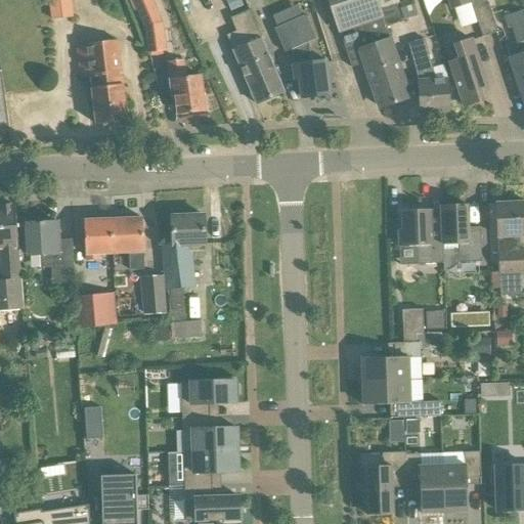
[(73,17),(70,0),(48,0),(51,20),(73,17)]
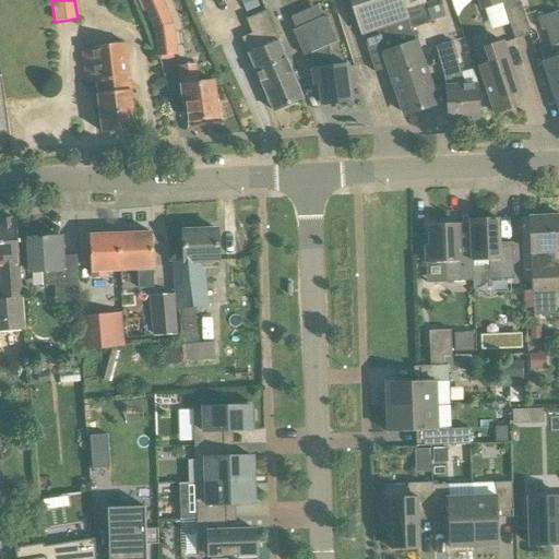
[(387,56),(400,95),(406,116),(438,105),(418,47),(413,30),(406,12),(402,0),(349,0),(371,60),(387,56)]
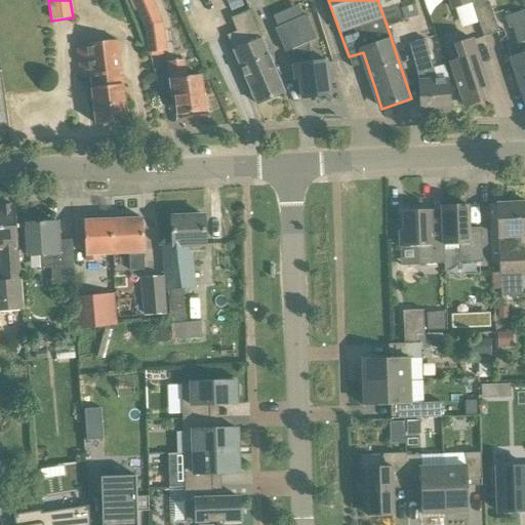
[(412,0),(399,5),(405,22),(419,16),(413,0),(412,0)]
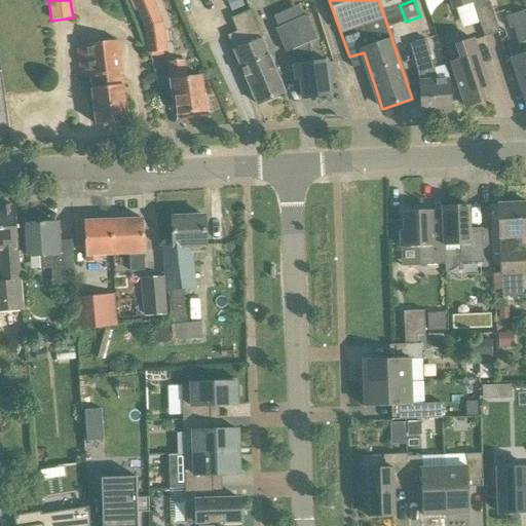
[(472,3),(471,0),(448,0),(451,10),(472,3)]
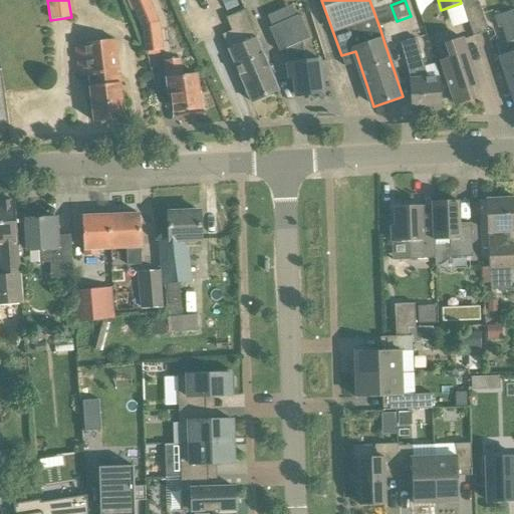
[(488,32),(478,2),(463,7),(473,37),(488,32)]
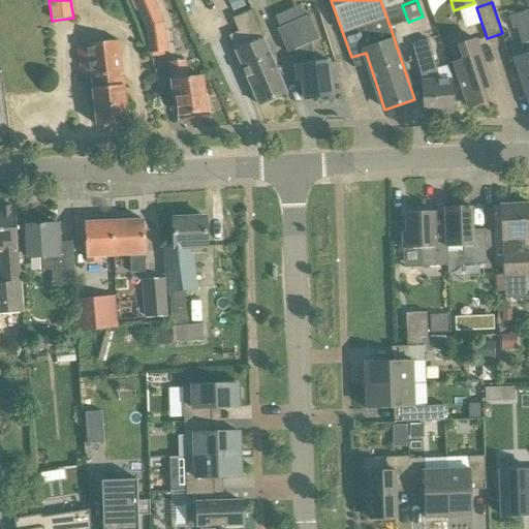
[(402,5),(384,11),(391,28),(408,22),(402,5)]
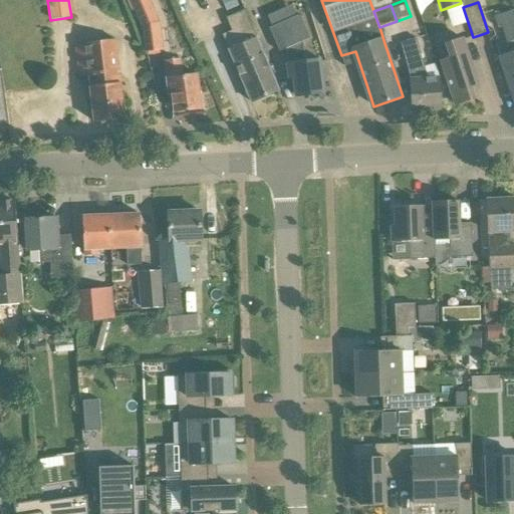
[(280,90),(246,10),(228,19),(233,31),(224,35),(230,50),(235,63),(253,102),(280,90)]
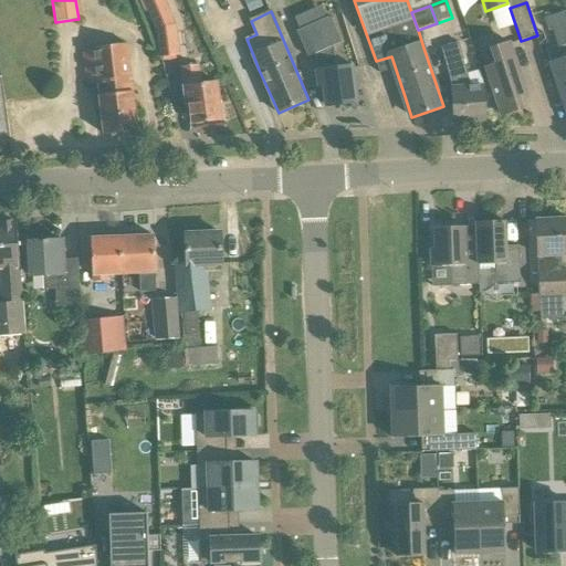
[(343,43),(332,18),(297,32),(310,58),(316,54),(318,70),(321,87),(326,86),(328,107),(357,103),(353,65),(337,67),(335,46),(343,43)]
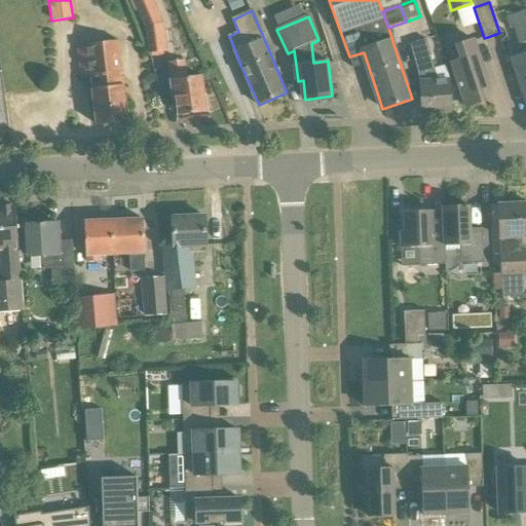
[(525,27),(521,30),(524,42),(509,47),(525,100),(525,27)]
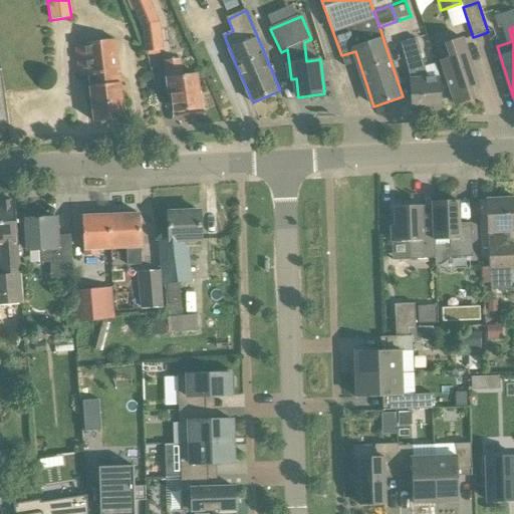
[(161,51),(159,29),(143,31),(146,53),(161,51)]
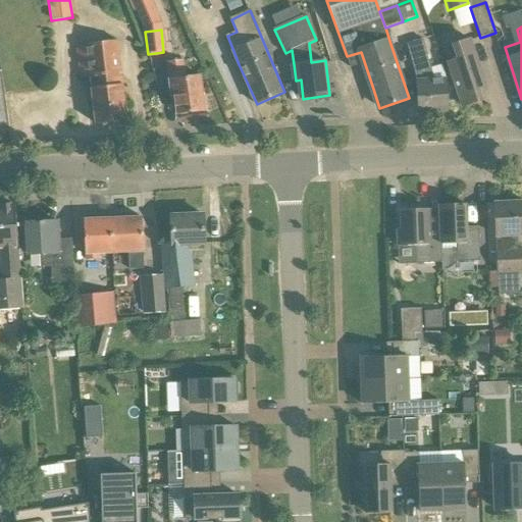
[(486,88),(471,41),(454,46),(459,60),(449,63),(463,107),(482,101),(479,90),(486,88)]
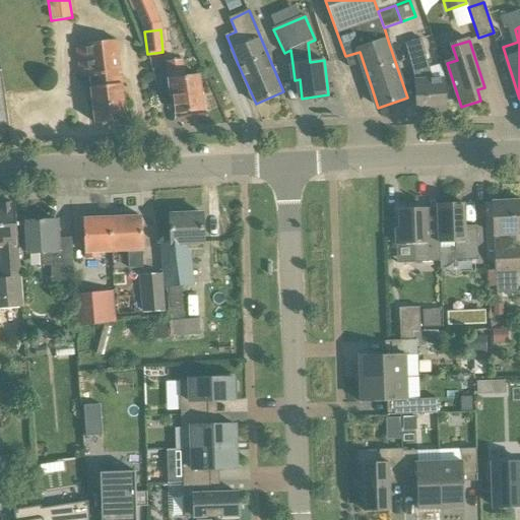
[(128,120),(119,42),(78,46),(82,78),(90,77),(96,124),(128,120)]
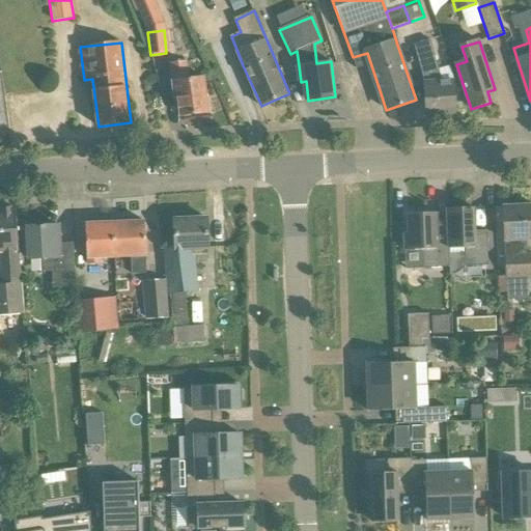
[(434,49),(417,54),(425,83),(427,117),(456,115),(454,82),(443,82),(434,49)]
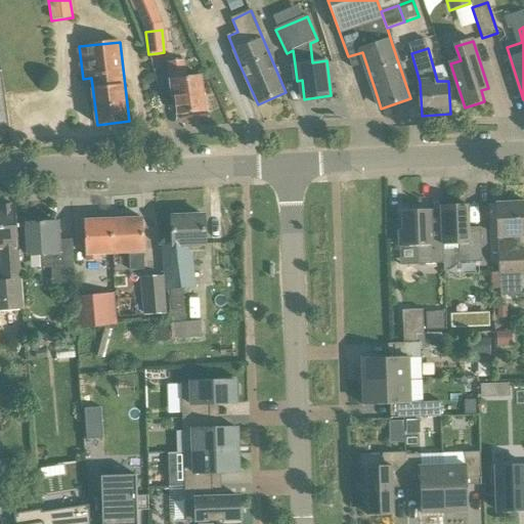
[(183,61),(170,62),(172,81),(171,81),(173,98),(176,98),(179,115),(207,112),(202,77),(185,79),(183,61)]
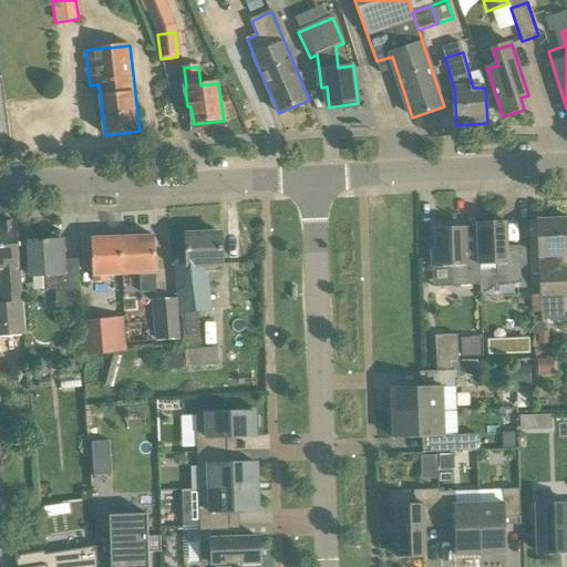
[(542,296),(543,313),(543,321),(566,320),(565,296),(566,296),(566,271),(553,272),(552,257),(566,256),(566,219),(538,220),(542,296)]
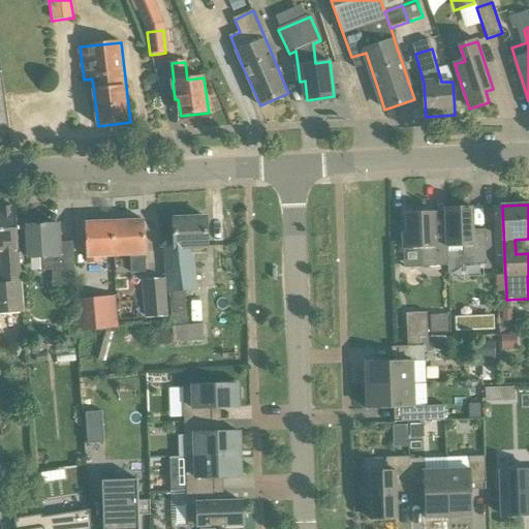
[(447,248),(448,248),(463,248),(464,267),(488,266),(487,230),(485,230),(486,235),(474,236),(473,208),(446,209),(447,241),(447,248)]
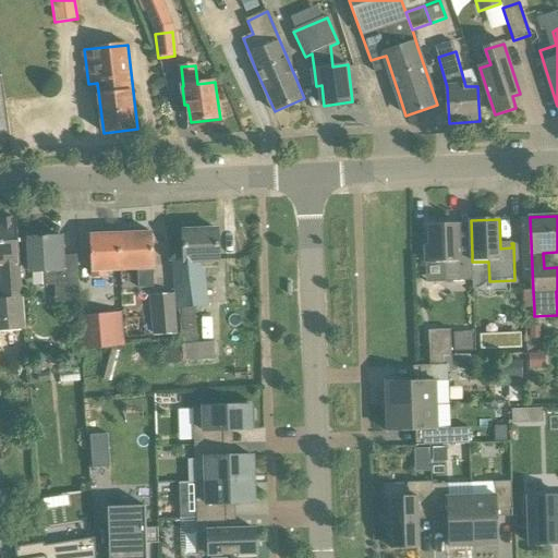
[(0,221),(0,265),(1,265),(4,299),(0,299),(0,331),(24,330),(22,298),(20,264),(21,264),(17,220),(0,221)]
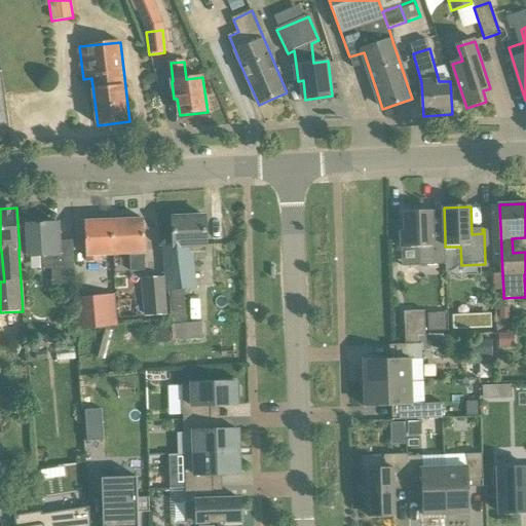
[(445,247),(445,239),(433,239),(431,212),(405,213),(406,232),(402,232),(402,249),(419,248),(419,266),(446,265),(446,247),(445,247)]
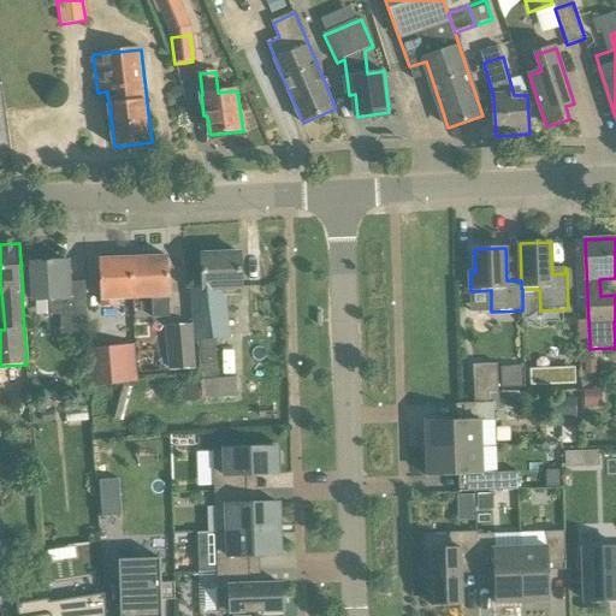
[(193,289),(194,341),(196,341),(215,339),(229,338),(225,296),(243,296),(242,289),(243,289),(242,254),(203,256),(205,280),(205,289),(193,289)]
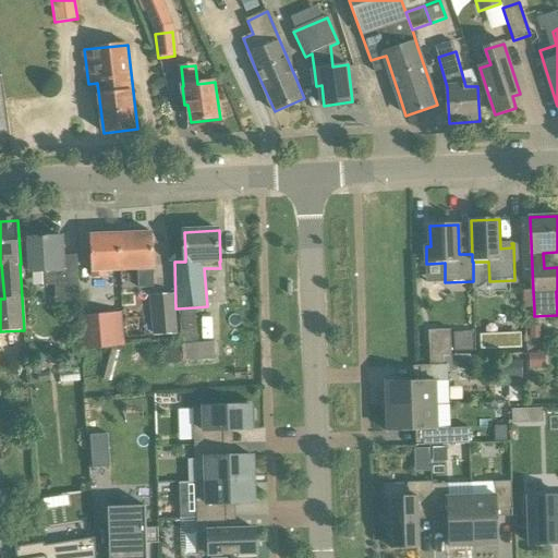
[(153,233),(119,234),(121,271),(138,270),(140,289),(155,288),(155,269),(153,233)]
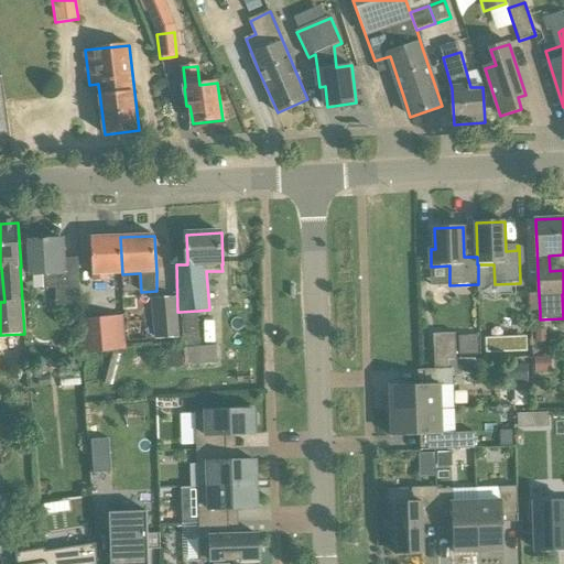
[(122,274),(120,237),(91,239),(94,274),(95,281),(108,281),(108,274),(122,274)]
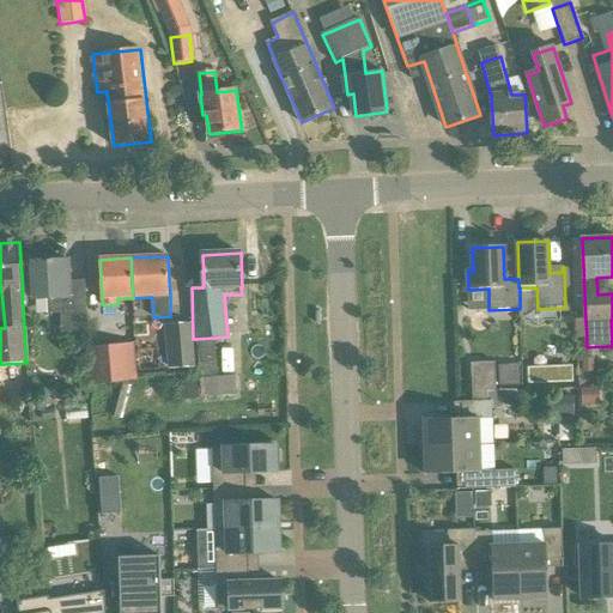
[(89,334),(86,281),(70,283),(70,261),(32,262),(35,299),(48,299),(49,315),(61,315),(62,335),(89,334)]
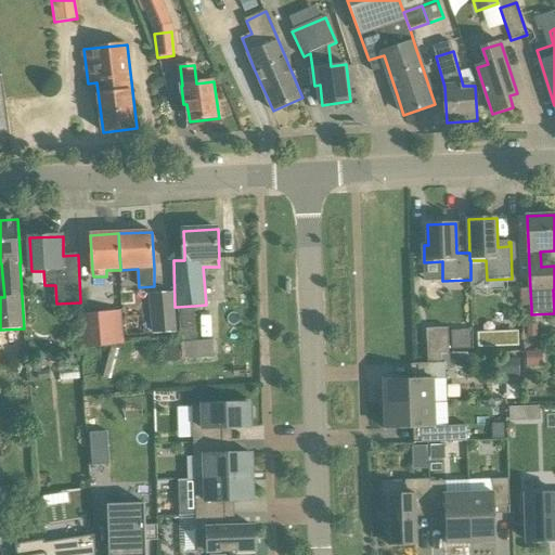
[(521,307),(531,307),(530,289),(520,289),(521,307)]
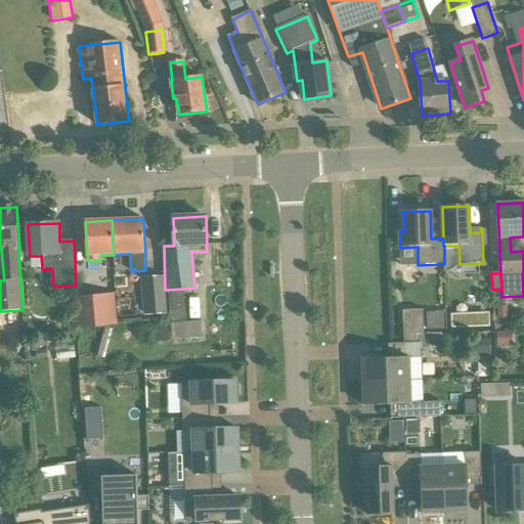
[(165,314),(164,276),(142,278),(142,315),(165,314)]
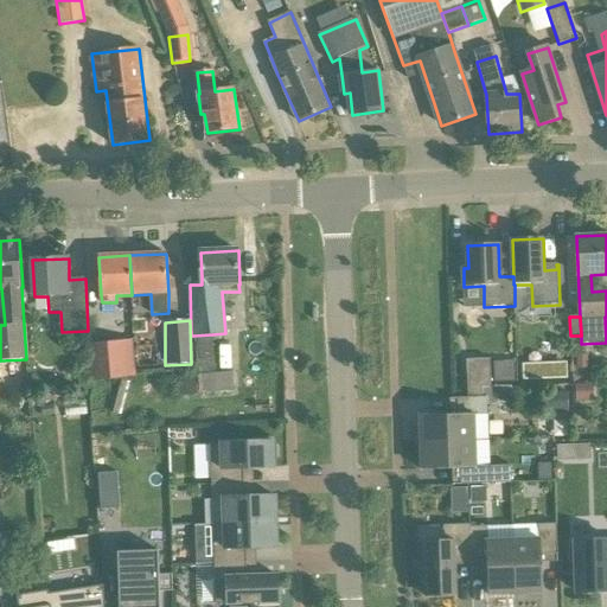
[(193,336),(197,359),(215,358),(212,334),(193,336)]
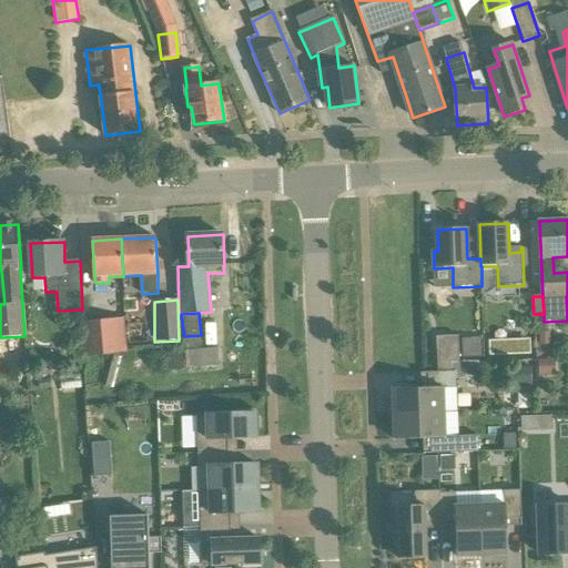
[(84,322),(88,357),(128,353),(124,318),(84,322)]
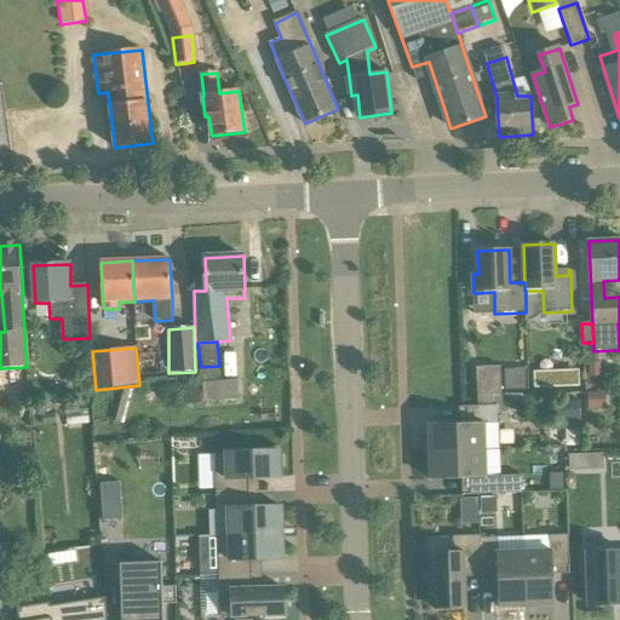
[(589,365),(589,375),(600,374),(600,363),(589,365)]
